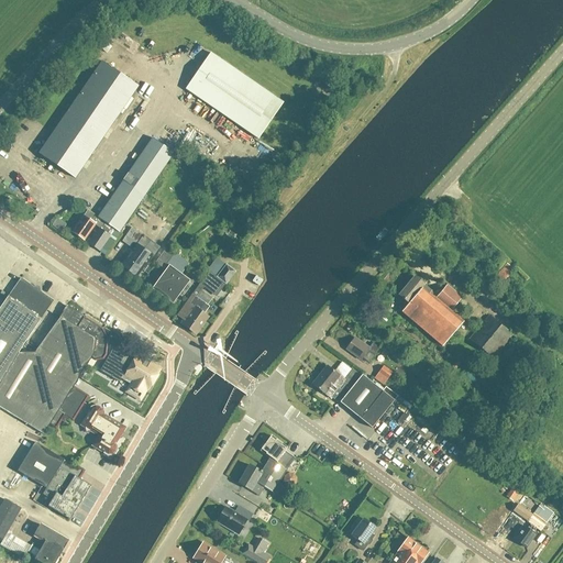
[(109,51),(112,44),(100,35),(96,42),(109,51)]
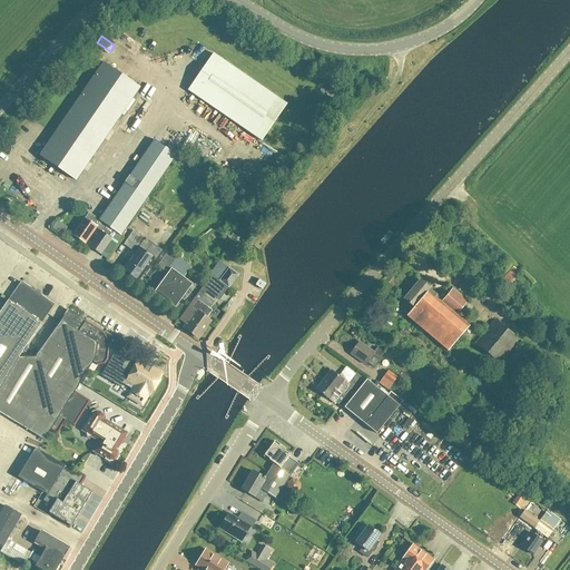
[(188,90),(262,140),(287,104),(214,53),(188,90)]
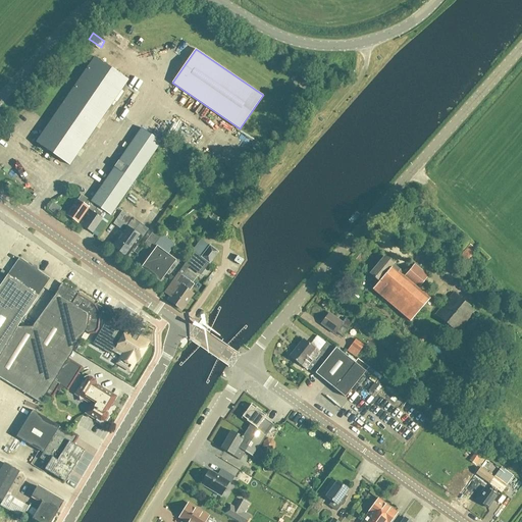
[(96,56),(50,123),(37,142),(70,165),(128,80),(96,56)]
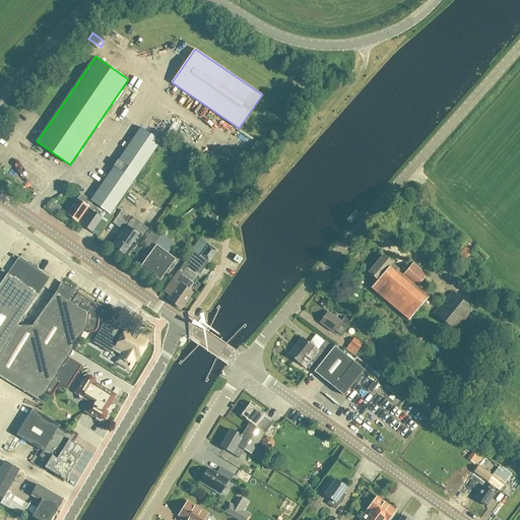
[(92,201),(88,207),(92,210),(82,224),(92,232),(107,211),(111,214),(160,141),(141,128),(91,200),(92,201)]
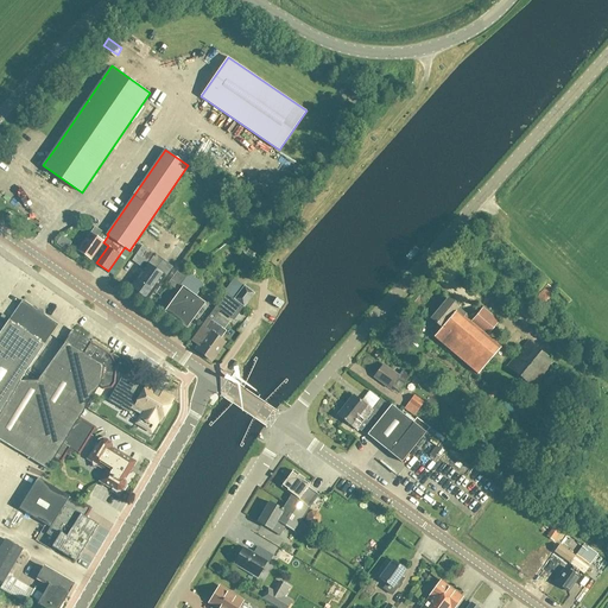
[(178,187),(183,194),(190,189),(185,182),(178,187)]
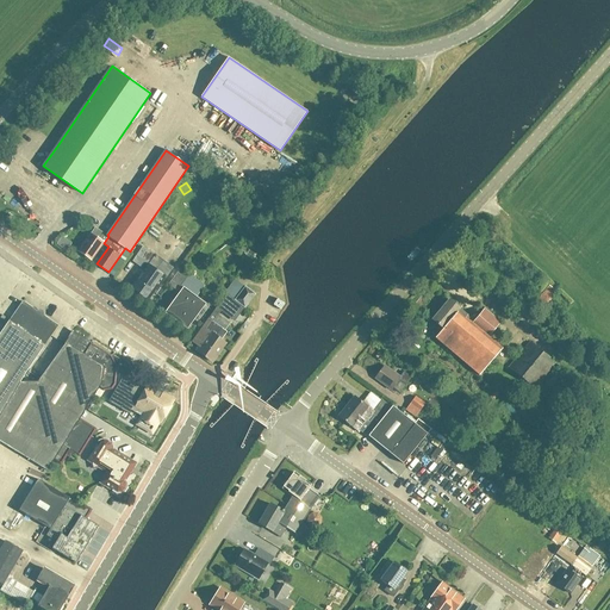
[(172,232),(165,216),(154,221),(161,237),(172,232)]
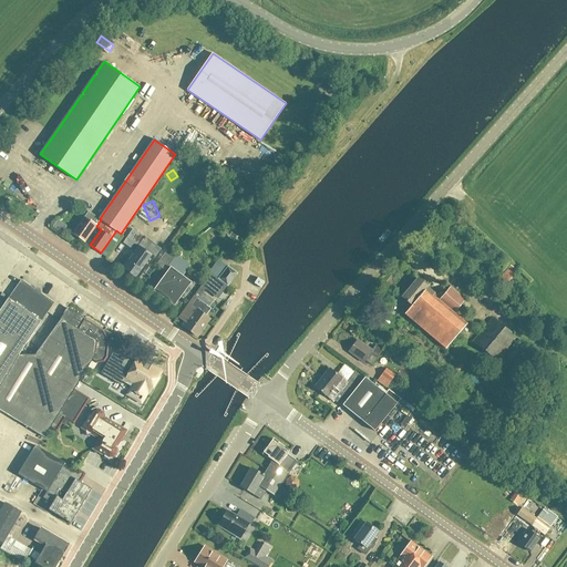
[(85,241),(96,226),(101,219),(100,218),(89,212),(85,217),(84,217),(73,234),(85,241)]
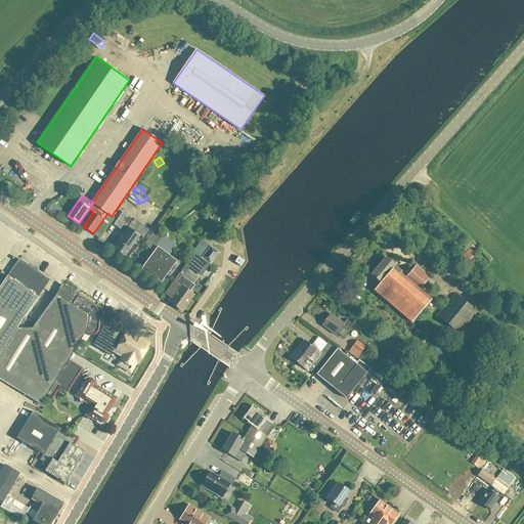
[(128,227),(133,219),(124,212),(118,220),(125,225),(127,227),(128,227)]
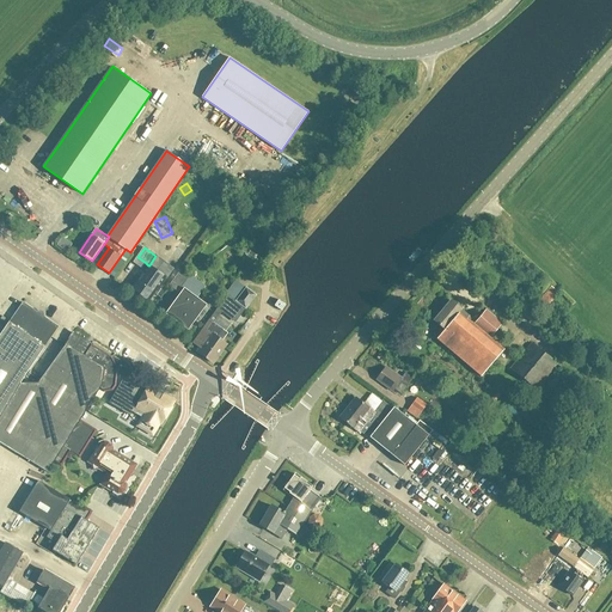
[(148,303),(154,294),(148,289),(152,285),(150,282),(153,277),(152,276),(154,275),(157,273),(152,270),(154,268),(150,264),(148,267),(132,291),(148,303)]
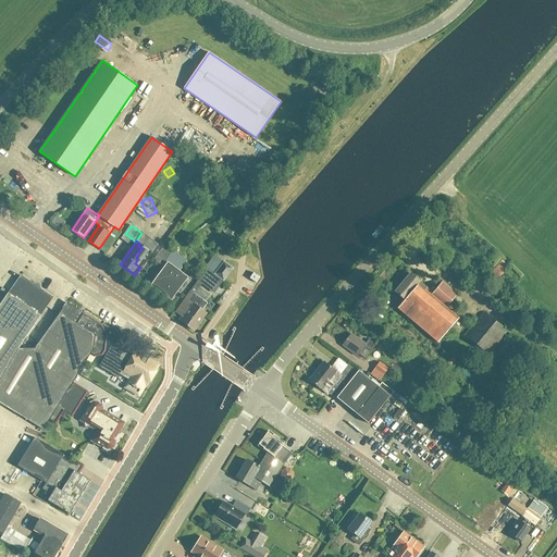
[(162,265),(173,251),(164,246),(155,260),(162,265)]
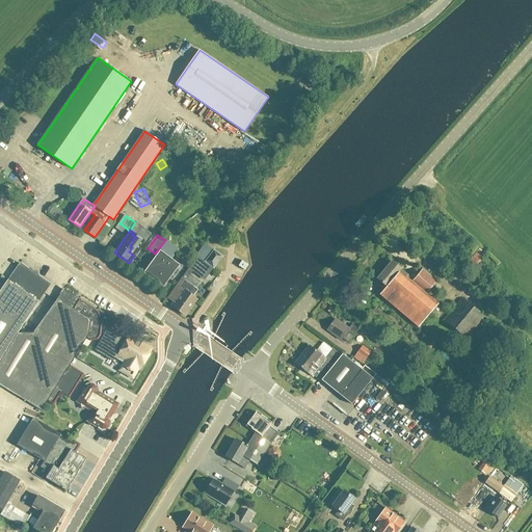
[(480,262),(486,253),(481,248),(474,258),(480,262)]
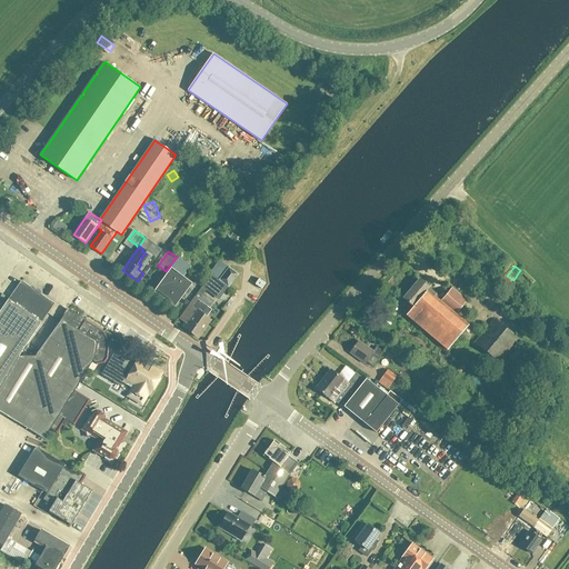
[(155,291),(176,307),(183,296),(186,298),(195,286),(171,268),(155,291)]
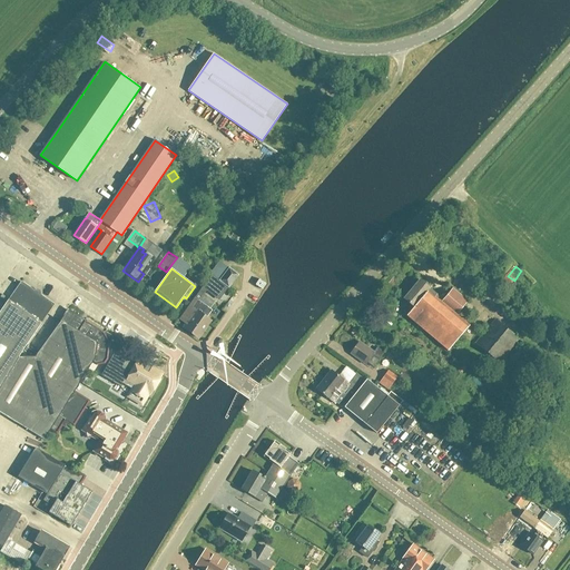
[(229,287),(238,275),(229,268),(220,281),(229,287)]
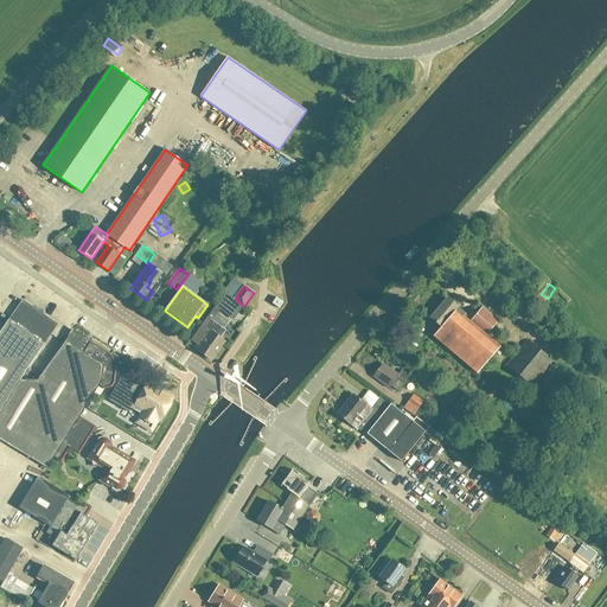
[(227,292),(216,306),(225,313),(235,299),(227,292)]
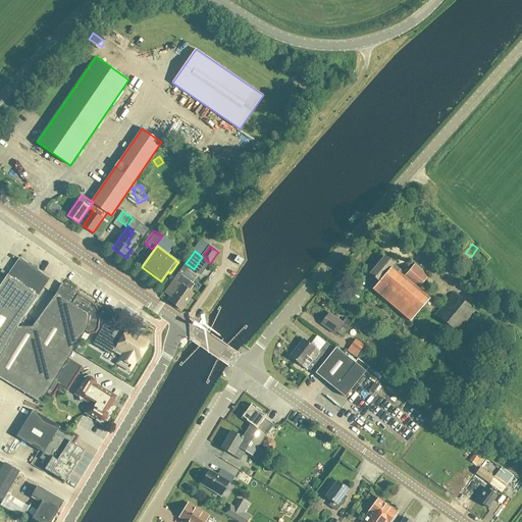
[(238,256),(233,261),(240,265),(244,260),(238,256)]
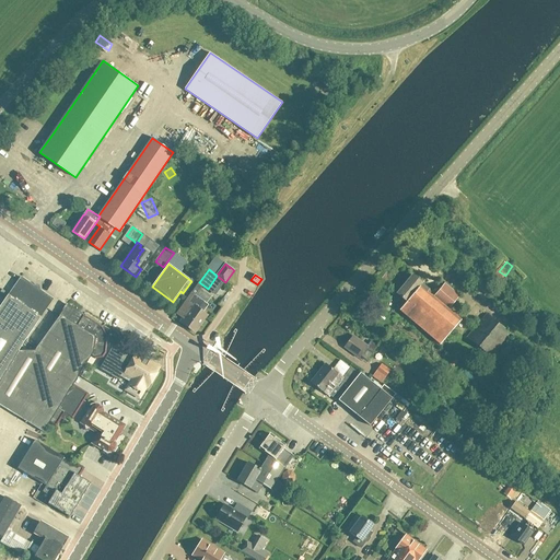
[(441,345),(462,319),(448,310),(459,296),(444,283),(433,296),(427,292),(429,290),(412,276),(398,293),(408,301),(400,311),(441,345)]
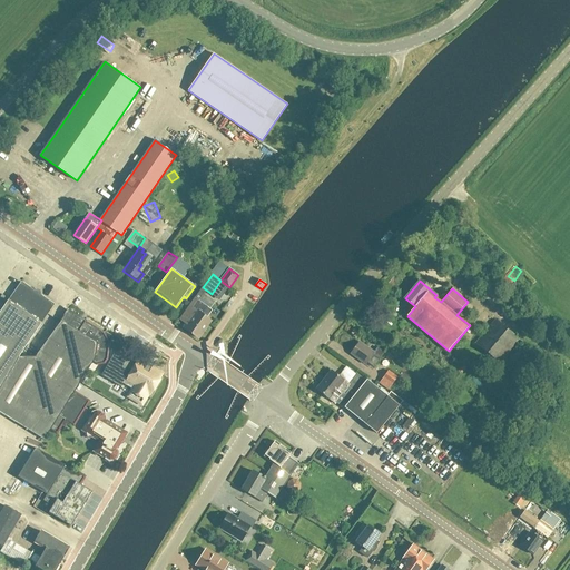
[(25,347),(25,346),(31,336),(30,336),(52,304),(22,283),(0,313),(0,389),(19,356),(25,347)]
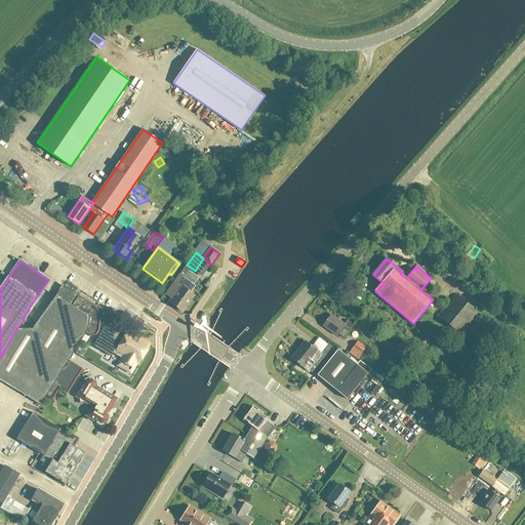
[(196,281),(198,275),(186,269),(183,275),(196,281)]
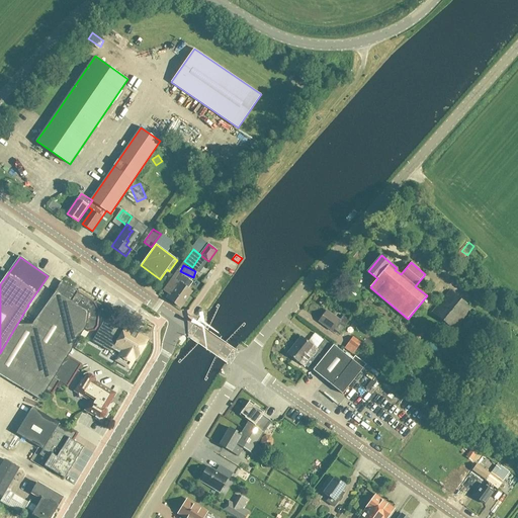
[(180,307),(191,291),(186,287),(190,281),(179,273),(175,280),(177,282),(176,284),(171,281),(165,290),(169,293),(167,297),(180,307)]
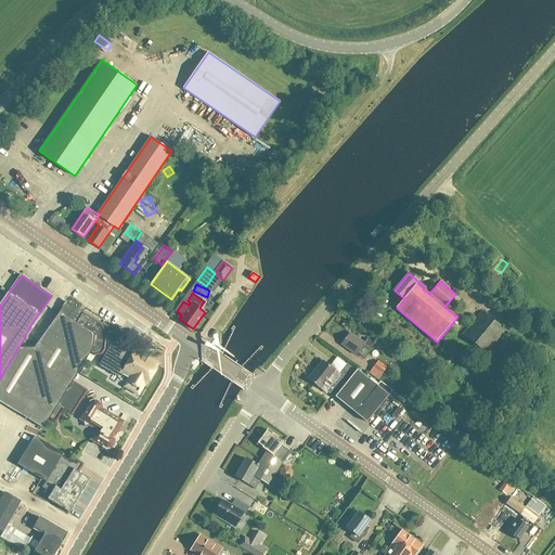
[(18,347),(0,378),(0,401),(43,428),(57,405),(72,414),(86,391),(86,390),(79,401),(65,392),(73,382),(90,353),(94,356),(101,355),(104,350),(107,330),(86,315),(66,302),(60,312),(34,347),(18,347)]
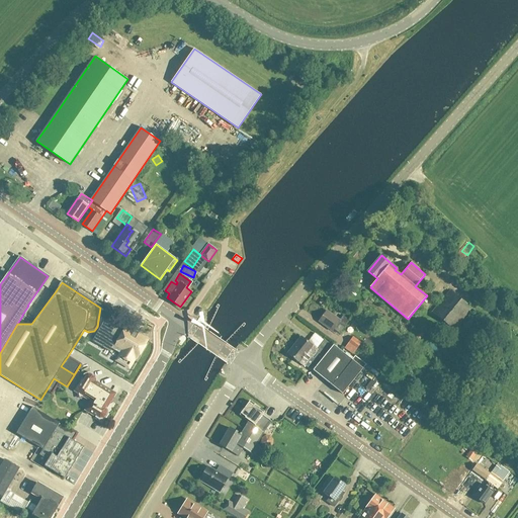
[(471,308),(451,290),(433,312),(453,329),(471,308)]
